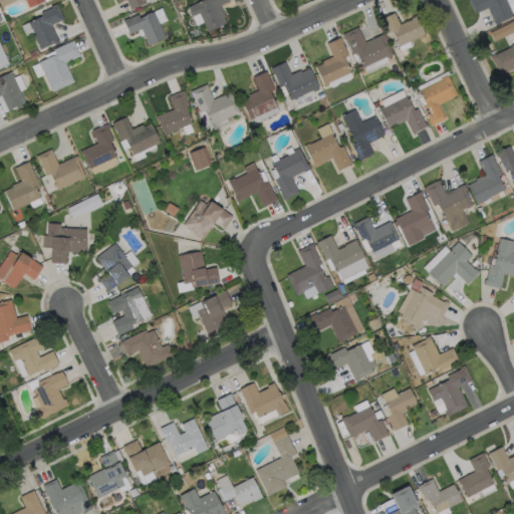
[(43,0),(44,1),(29,8),(25,0),(43,0)]
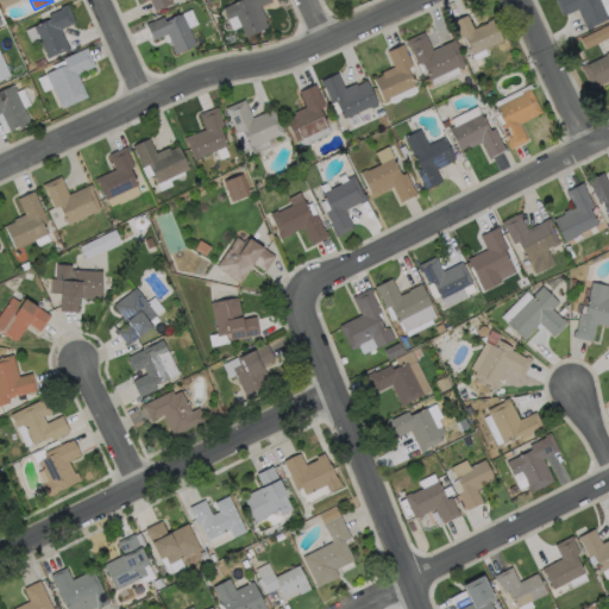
[(170,0),(173,4),(155,12),(149,0),(146,0),(140,4),(138,0),(170,0)]
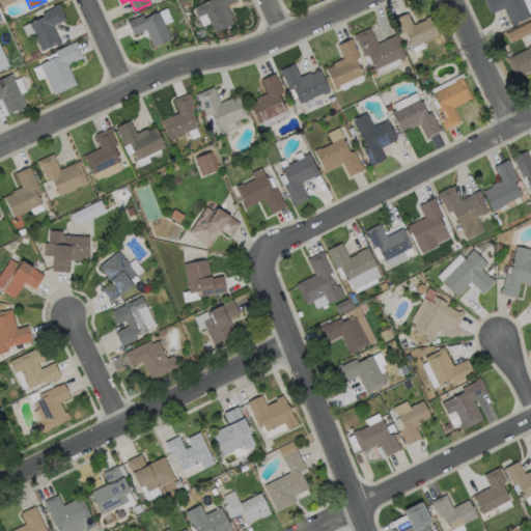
[(227,6),(232,18),(231,19),(233,24),(215,33),(205,15),(199,18),(195,7),(211,0),(236,0),(238,2),(227,6)]
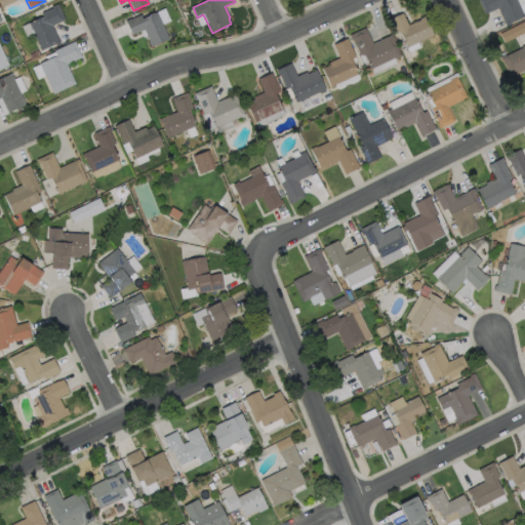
[(516,0),(523,14),(524,14),(524,17),(511,24),(511,25),(507,27),(498,9),(485,14),(478,0),(516,0)]
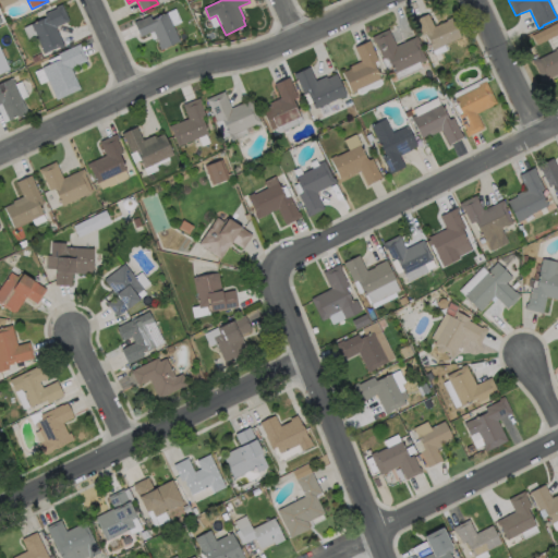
[(64,47),(59,49),(59,48),(45,55),(32,25),(46,17),(45,14),(57,9),(56,8),(62,4),(70,22),(56,27),(64,47)]
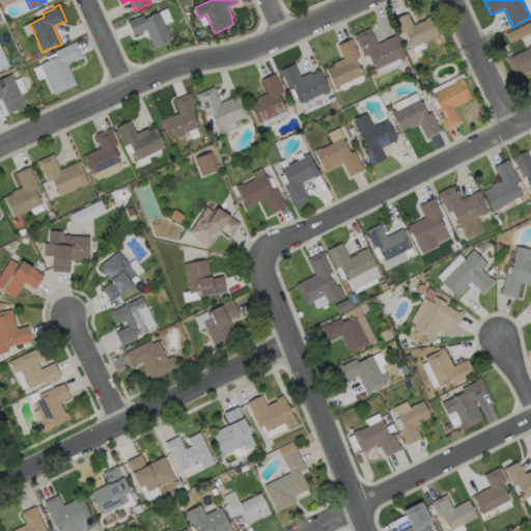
[(159,12),(171,39),(152,48),(150,43),(151,43),(146,30),(134,36),(128,22),(133,20),(142,16),(144,20),(159,12)]
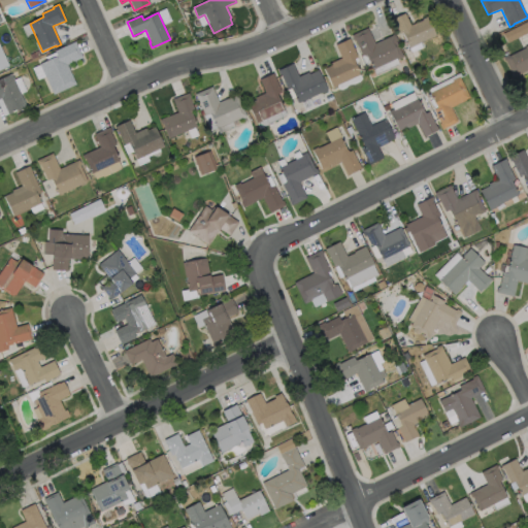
[(405,13),(410,26),(423,21),(423,20),(428,18),(436,36),(409,48),(402,32),(397,34),(391,21),(405,13)]
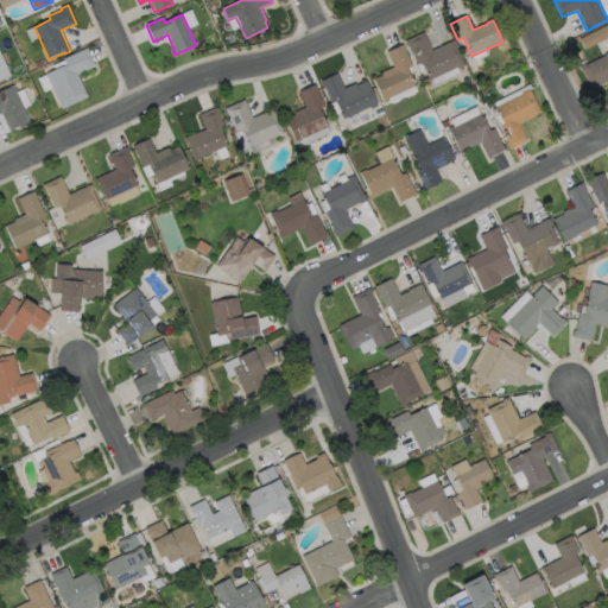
[(607,37),(607,31),(606,26),(577,36),(582,48),(607,37)]
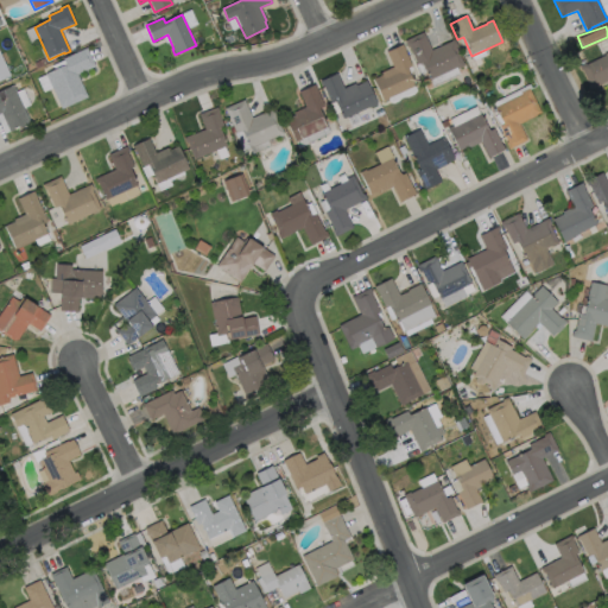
[(424,33),(432,51),(455,40),(457,48),(456,48),(464,67),(430,82),(422,63),(418,65),(410,46),(407,48),(405,42),(424,33)]
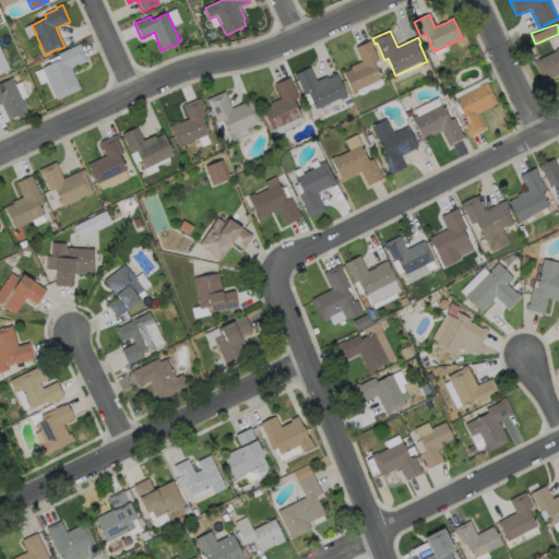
[(382,81),(353,94),(344,73),(352,70),(351,67),(361,62),(355,48),(370,42),(372,47),(379,61),(375,63),(382,81)]
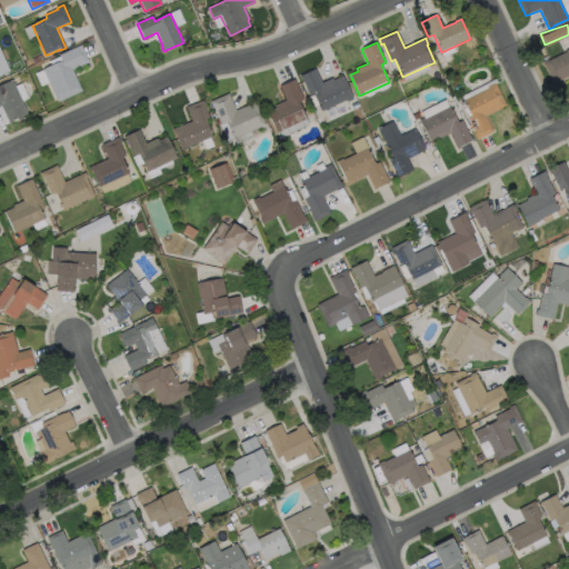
[(82,91),(58,102),(42,70),(62,61),(59,56),(81,46),(89,62),(72,70),(82,91)]
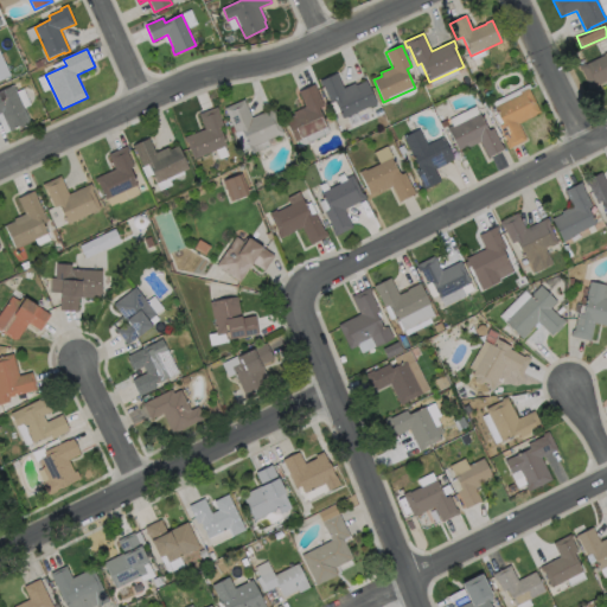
[(0,51),(11,76),(0,81),(0,51)]
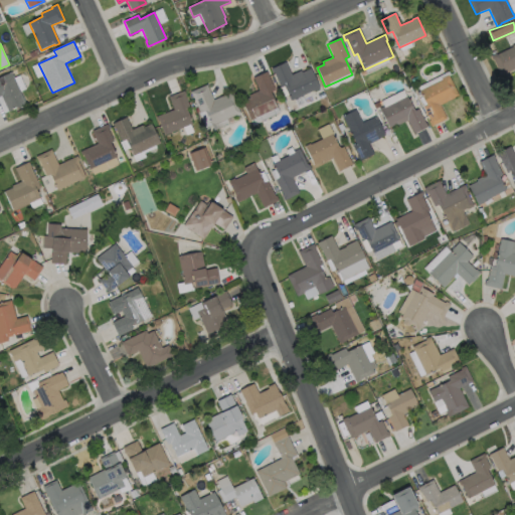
[(514,45),(514,68),(500,76),(491,56),(497,53),(497,54),(514,45)]
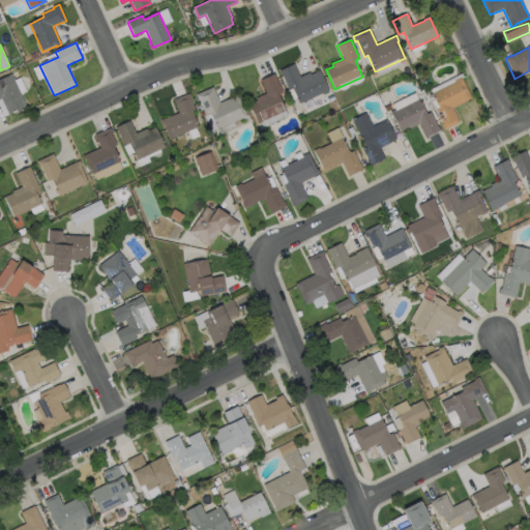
[(41,56),(32,60),(30,56),(39,51),(41,56)]
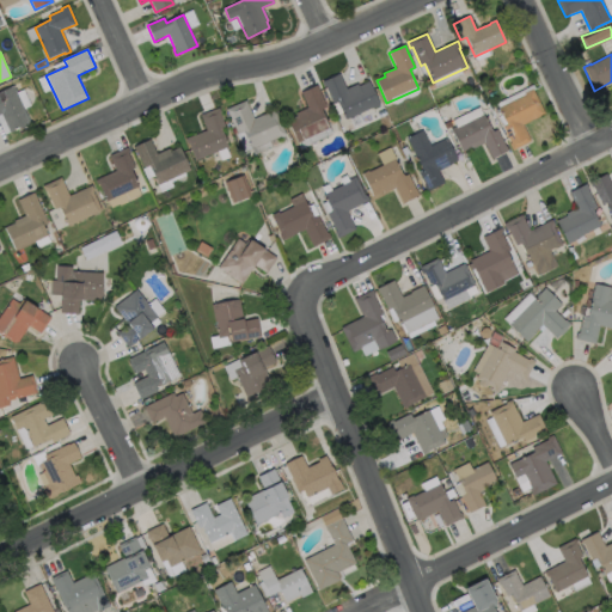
[(340,74),(347,90),(357,85),(359,87),(369,83),(380,106),(373,109),(372,108),(346,121),(337,103),(334,105),(325,87),(324,87),(322,83),(340,74)]
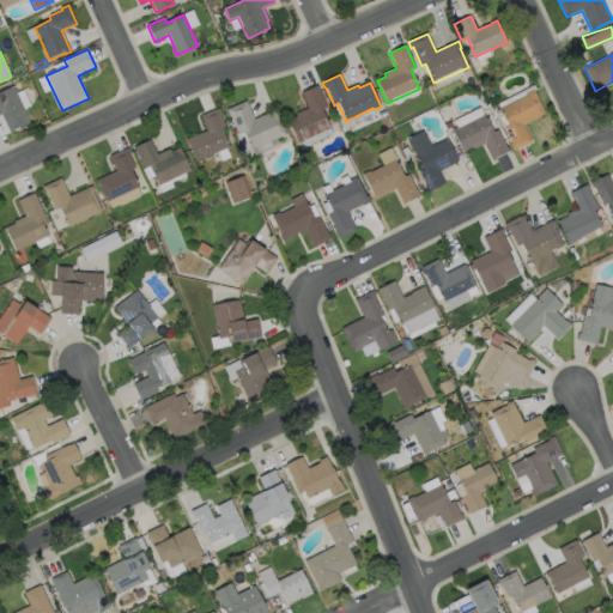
[(0,91),(13,86),(30,123),(10,133),(1,115),(0,115),(0,91)]
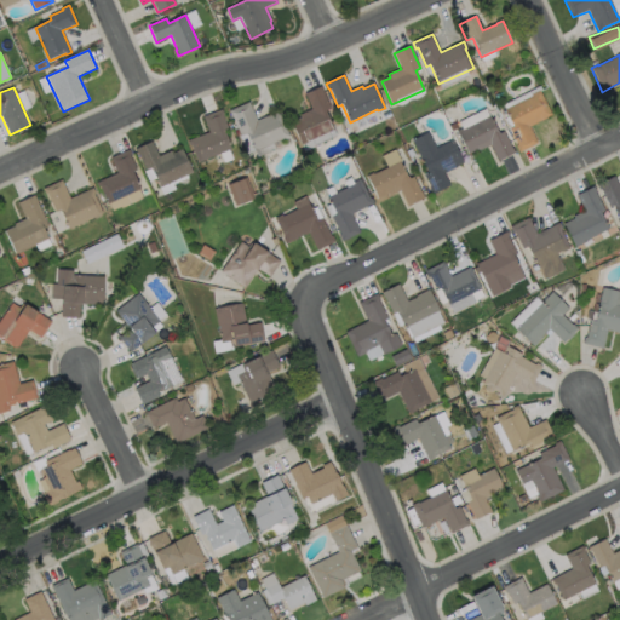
[(334,131),(303,145),(292,122),(302,118),(300,115),(311,110),(305,95),(321,87),(323,91),(323,92),(331,109),(326,112),(334,131)]
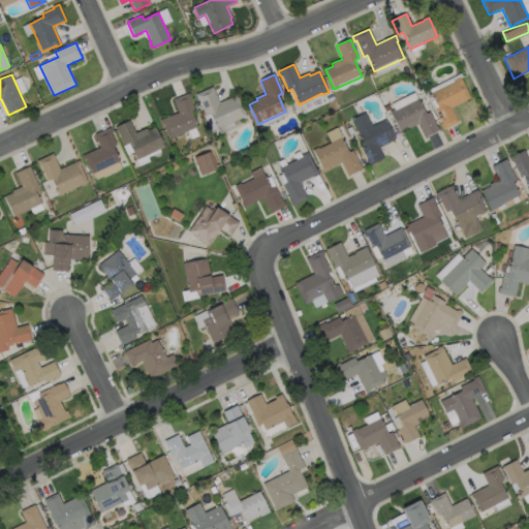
[(459,123),(443,130),(440,125),(441,124),(435,111),(438,109),(431,94),(454,83),(454,82),(461,78),(471,99),(452,109),(459,123)]
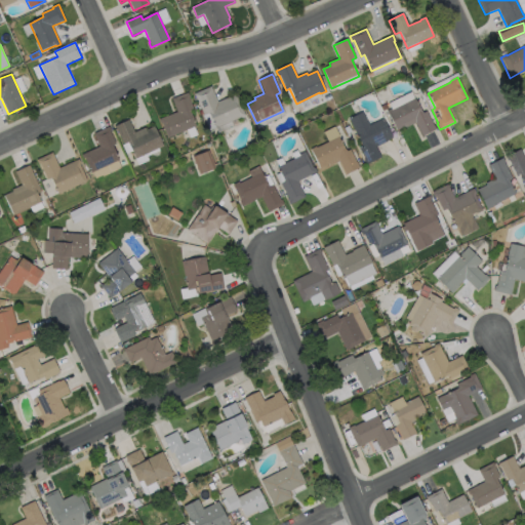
[(211,87),(218,103),(237,94),(240,99),(238,99),(245,117),(239,120),(239,118),(215,128),(209,113),(204,115),(197,98),(196,99),(194,94),(211,87)]
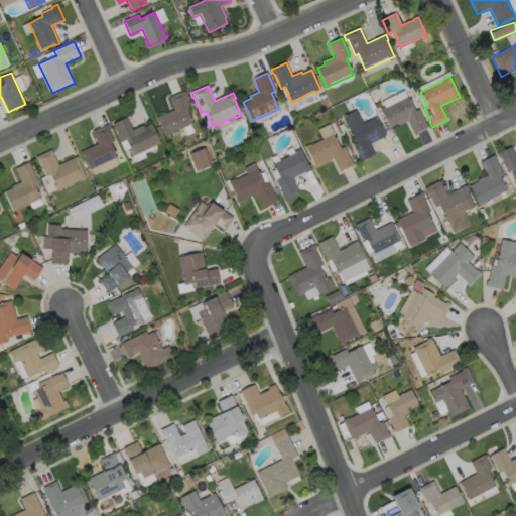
[(405,97),(403,91),(381,100),(383,106),(405,97)]
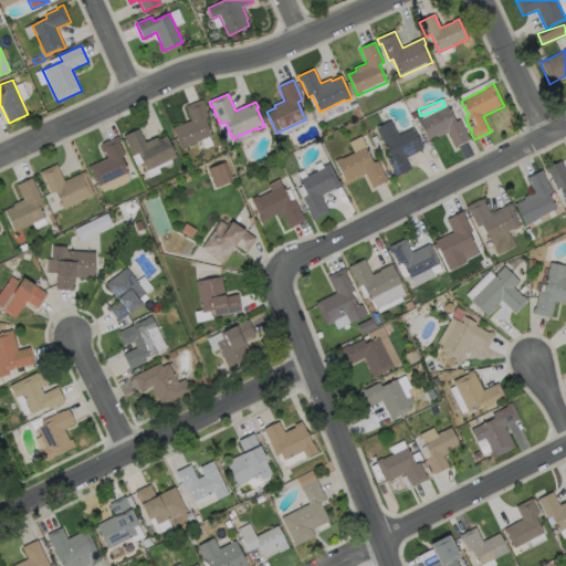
[(205,121),(211,136),(181,149),(175,133),(174,134),(171,129),(191,122),(186,107),(202,101),(205,105),(203,106),(209,119),(205,121)]
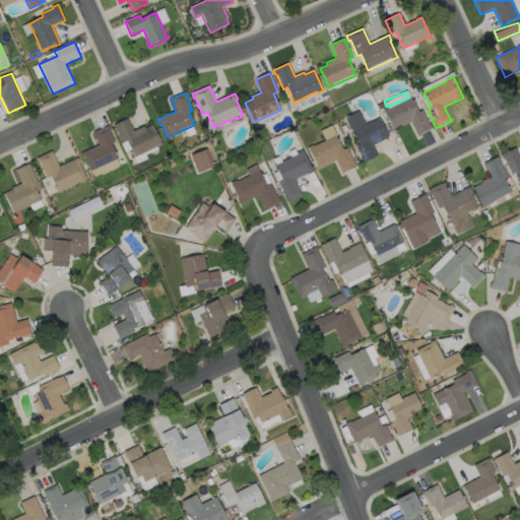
[(410,96),(417,111),(418,113),(423,111),(432,129),(418,135),(412,122),(402,127),(401,125),(393,129),(383,111),(410,96)]
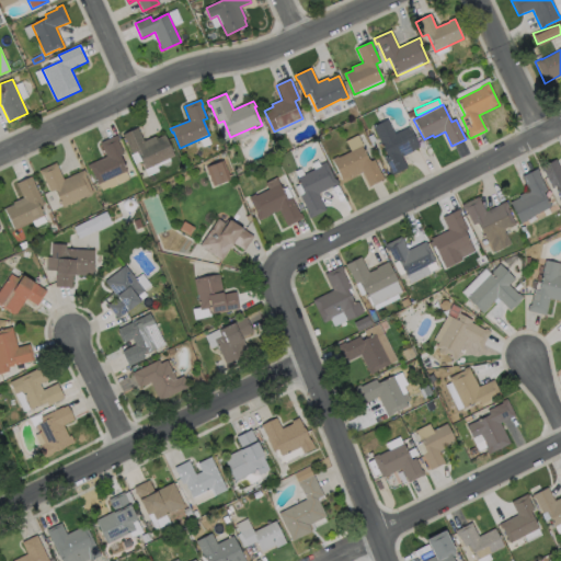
[(388,121),(395,135),(410,127),(420,148),(414,150),(414,151),(402,157),(408,169),(391,176),(389,172),(390,171),(385,159),(387,158),(379,141),(380,141),(374,127),(388,121)]
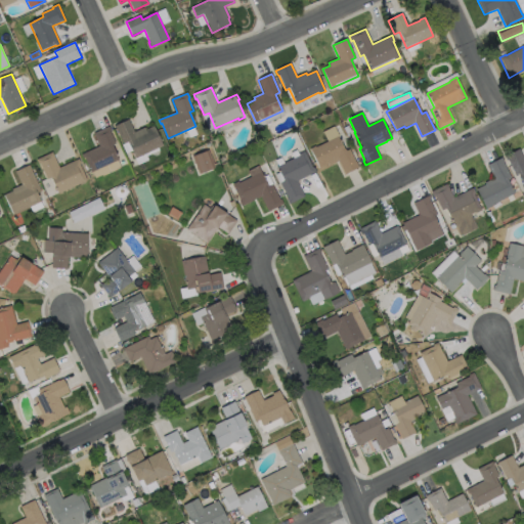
[(129,120),(134,132),(144,128),(145,130),(154,127),(163,146),(135,160),(128,142),(123,144),(115,127),(129,120)]
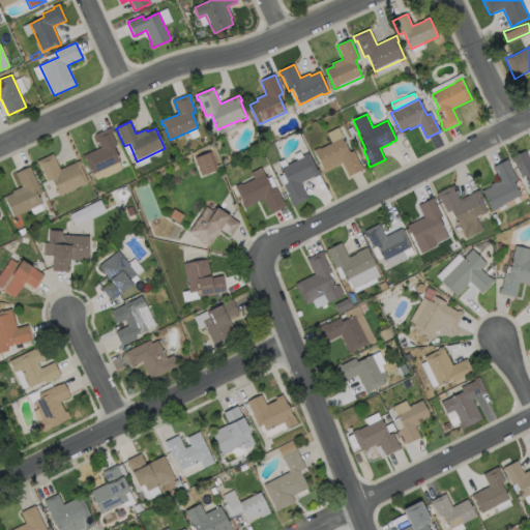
[(355,134),(351,136),(345,124),(350,121),(353,127),(352,127),(355,134)]
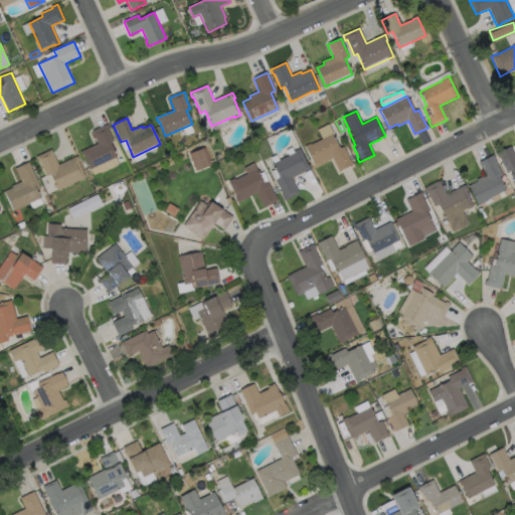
[(111,143),(117,157),(90,169),(83,155),(81,155),(80,152),(98,144),(92,132),(108,125),(110,129),(108,130),(114,142),(111,143)]
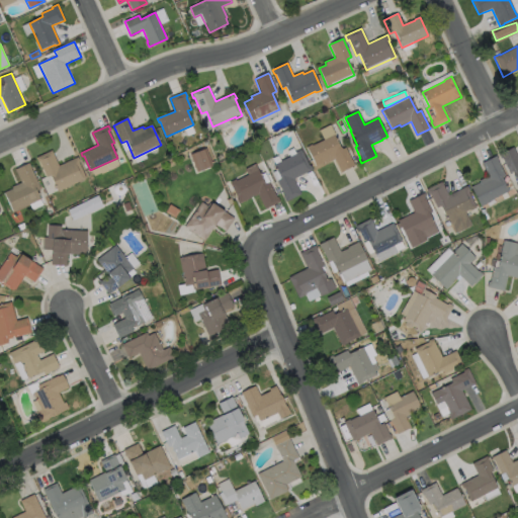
[(334,135),(342,150),(345,148),(354,166),(341,172),(335,160),(325,164),(325,163),(316,167),(307,148),(312,145),(313,146),(334,135)]
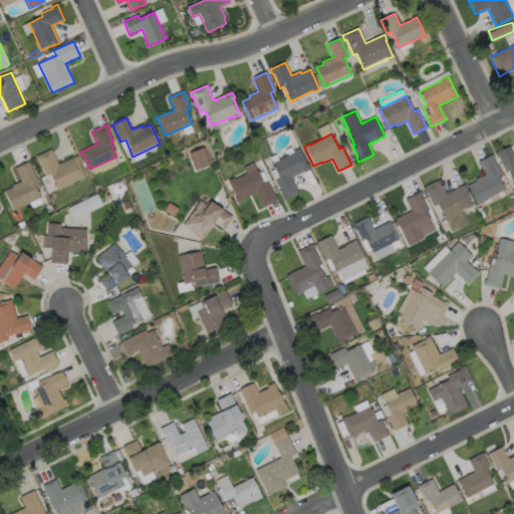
[(510,147),(513,156),(513,183),(508,171),(505,172),(499,158),(498,159),(495,154),(510,147)]
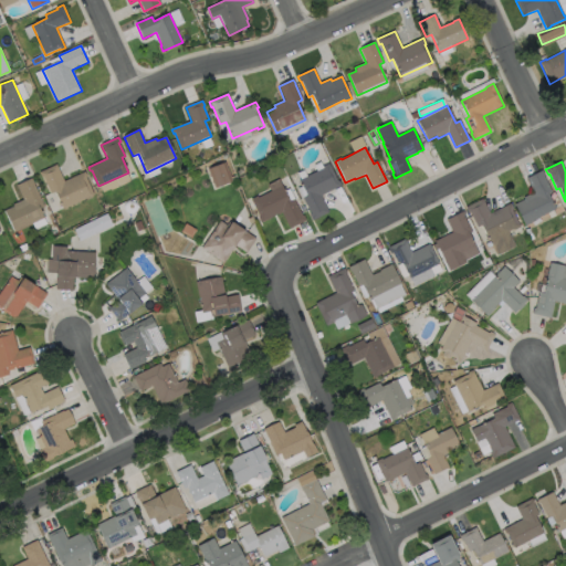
[(232,182),(215,188),(208,169),(226,163),(232,182)]
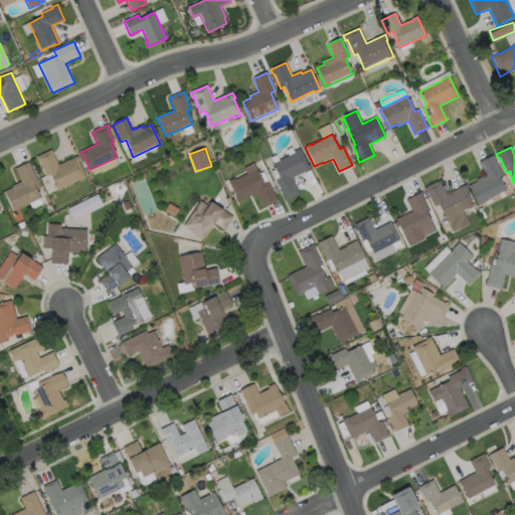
[(299,149),(307,166),(309,165),(311,169),(292,178),(300,193),(284,201),(282,196),(283,195),(276,180),(280,178),(273,165),(295,153),(294,152),(299,149)]
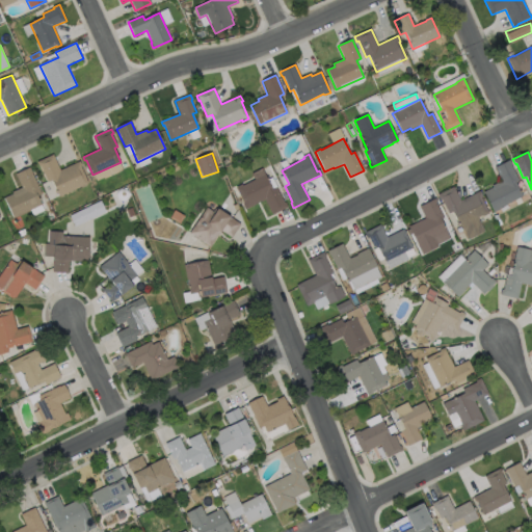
[(53,155),(60,170),(80,162),(82,166),(81,167),(88,184),(59,197),(52,181),(48,183),(41,166),(40,167),(37,162),(53,155)]
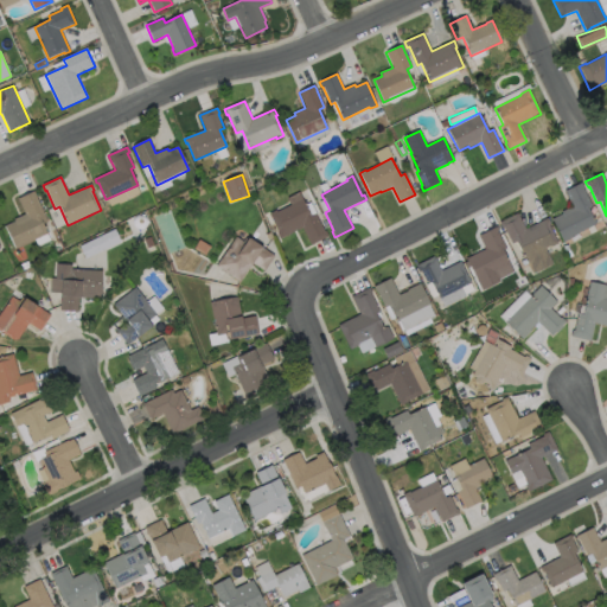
[(570,238),(563,242),(553,219),(563,213),(562,212),(573,206),(564,192),(582,183),(585,189),(582,189),(592,206),(588,209),(595,224),(570,237),(570,238)]
